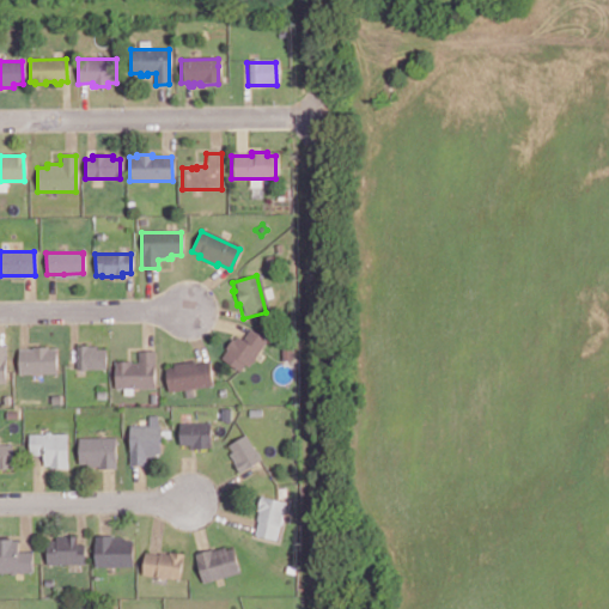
[(218,359),(237,372),(242,365),(244,367),(247,367),(253,361),(251,359),(263,342),(247,330),(239,341),(233,336),(231,340),(229,339),(221,349),(224,351),(218,359)]
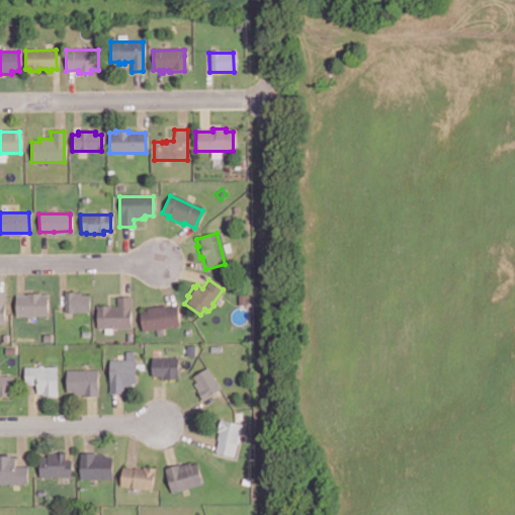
[(236,306),(245,306),(245,291),(236,291),(236,306)]
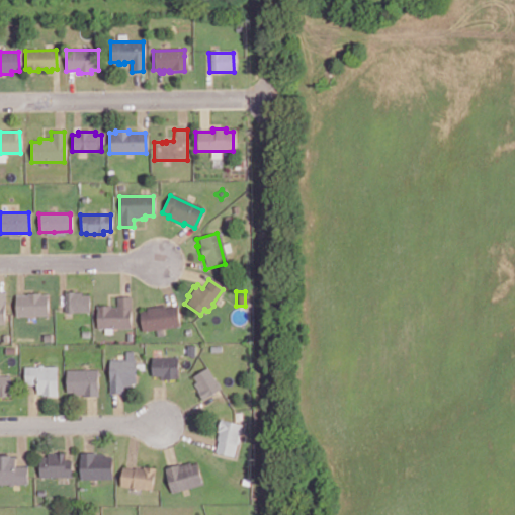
[(64,293),(64,309),(64,313),(88,313),(88,312),(88,296),(81,296),(81,293),(64,293)]
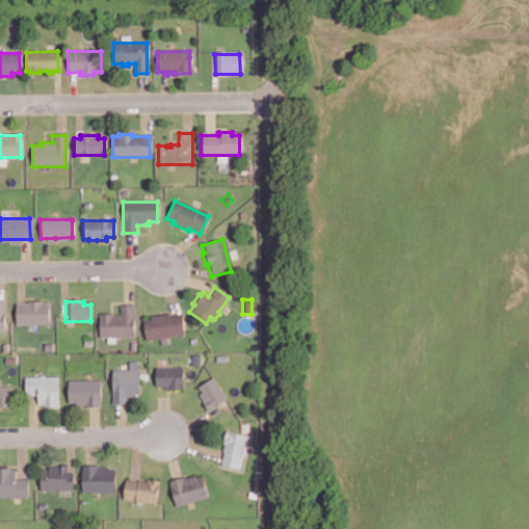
[(16,305),(16,324),(48,323),(48,303),(40,303),(40,302),(28,302),(28,303),(16,305)]
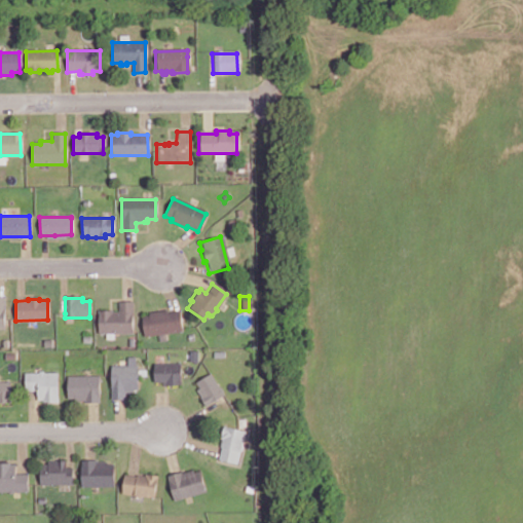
[(98,311),(98,334),(132,333),(131,302),(118,302),(118,312),(111,312),(111,311),(98,311)]
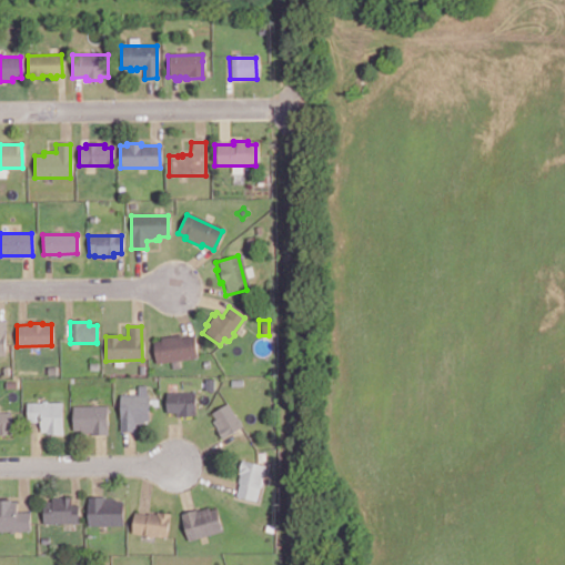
[(152,343),(155,363),(195,357),(193,336),(179,339),(179,336),(161,339),(161,342),(152,343)]
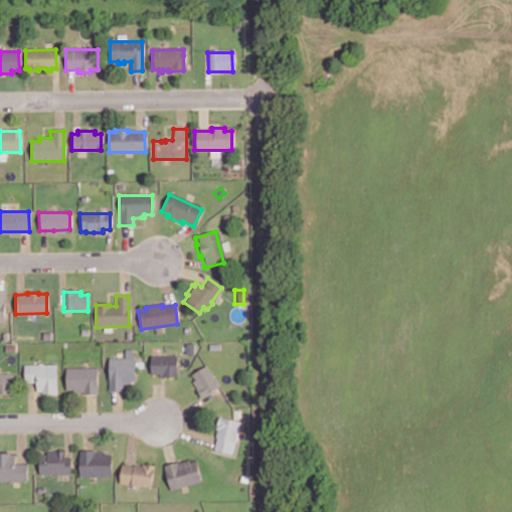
[(185,344),(184,354),(191,354),(192,344),(185,344)]
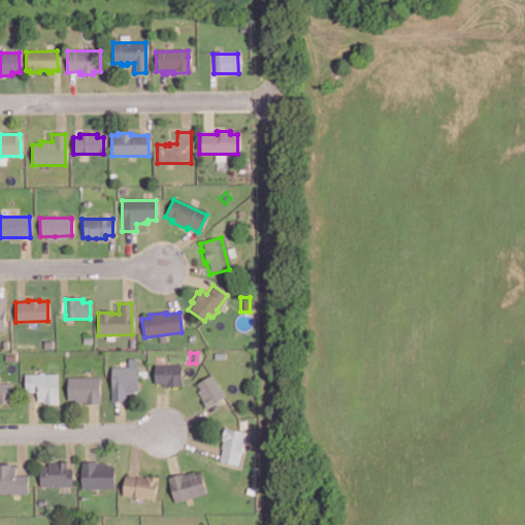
[(110,368),(111,401),(125,401),(125,391),(137,391),(137,367),(135,367),(135,359),(128,359),(128,367),(110,368)]
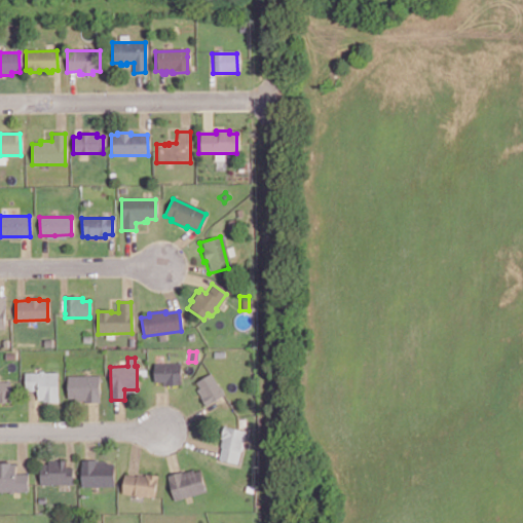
[(153,364),(154,382),(166,382),(166,386),(181,386),(180,363),(153,364)]
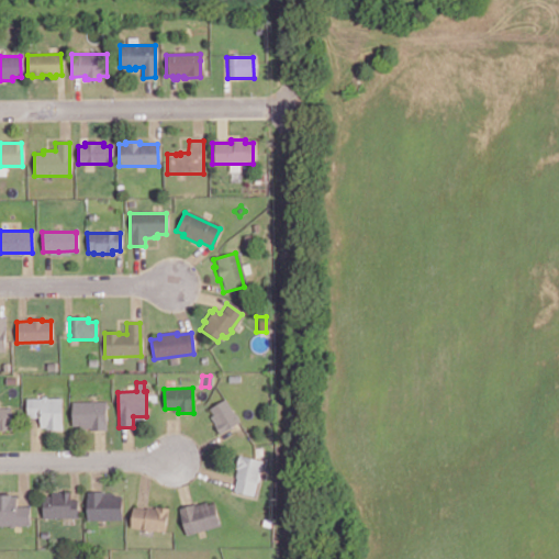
[(26,400),(26,418),(40,418),(40,428),(46,428),(46,429),(59,429),(59,407),(59,400),(26,400)]
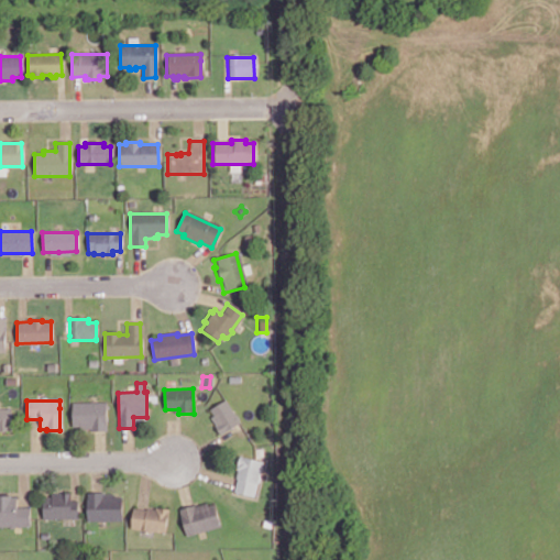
[(205,412),(219,435),(237,424),(223,402),(205,412)]
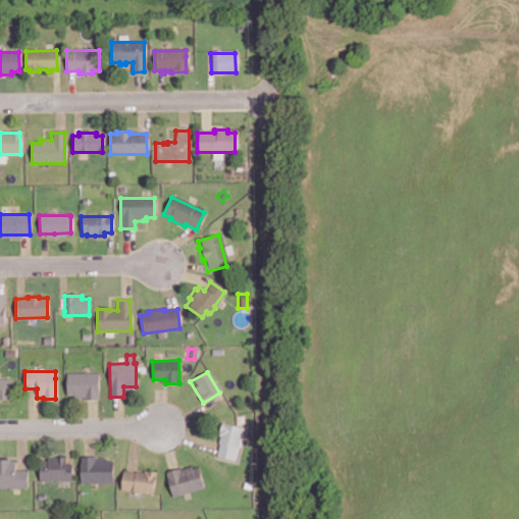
[(66,374),(66,396),(85,396),(85,400),(97,399),(97,374),(66,374)]
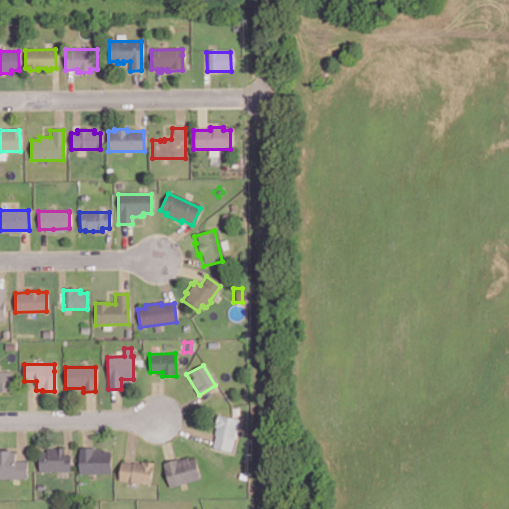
[(0,392),(9,392),(9,372),(0,372),(0,392)]
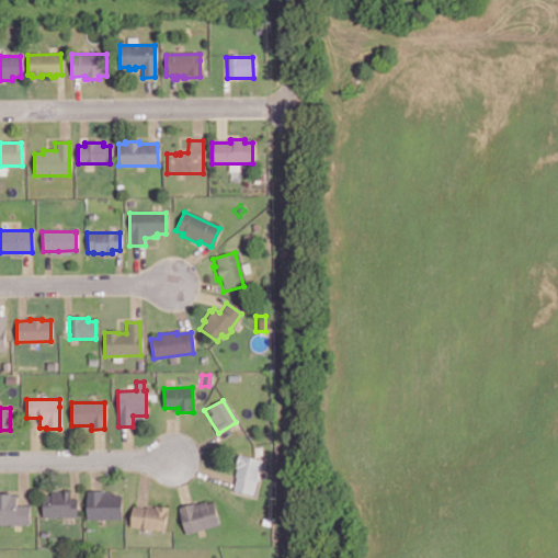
[(231,490),(250,496),(259,462),(236,455),(232,469),(235,469),(232,478),(235,478),(231,490)]
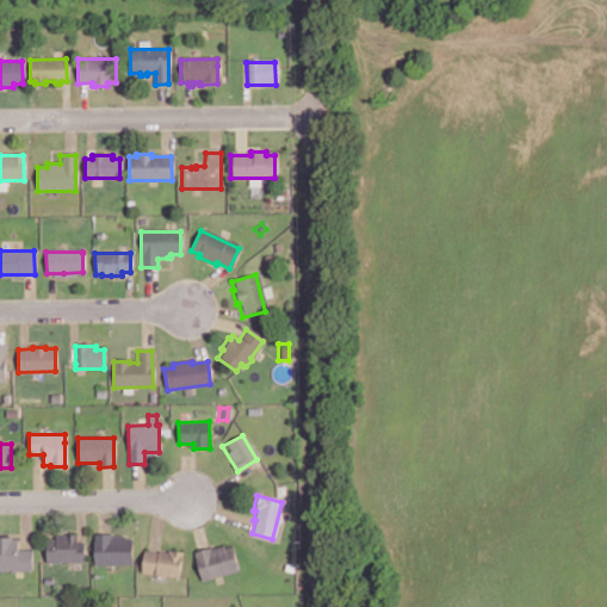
[(93,534),(94,565),(131,565),(131,539),(122,539),(122,537),(111,537),(111,534),(93,534)]
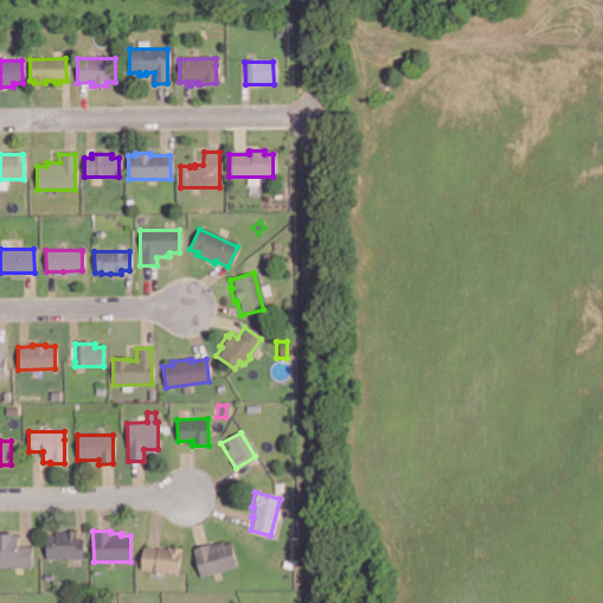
[(55,532),(55,537),(45,537),(45,559),(82,559),(82,540),(75,540),(75,532),(55,532)]
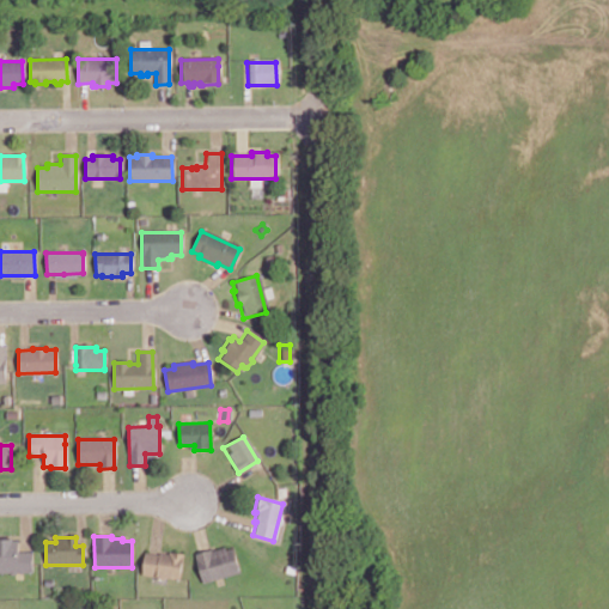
[(0,573),(10,573),(11,576),(14,574),(16,573),(32,573),(32,552),(17,552),(17,541),(11,541),(11,540),(0,540),(0,573)]
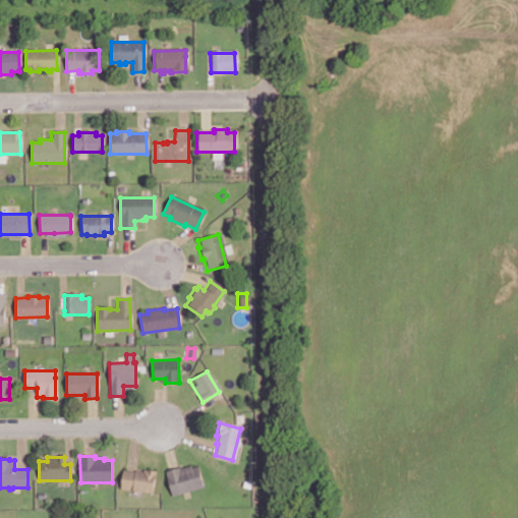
[(166,471),(173,496),(203,486),(197,467),(189,469),(189,467),(179,470),(178,468),(166,471)]
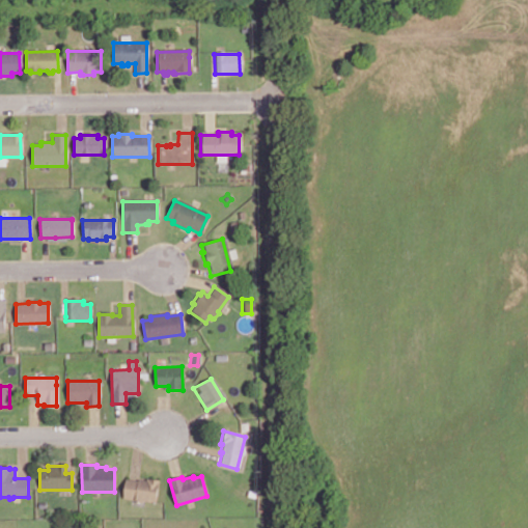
[(126,481),(123,499),(155,503),(158,480),(145,478),(145,481),(137,480),(137,482),(126,481)]
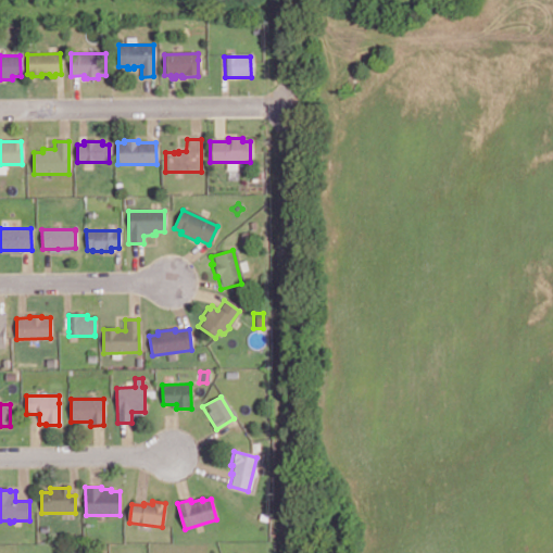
All buildings are outlined.
